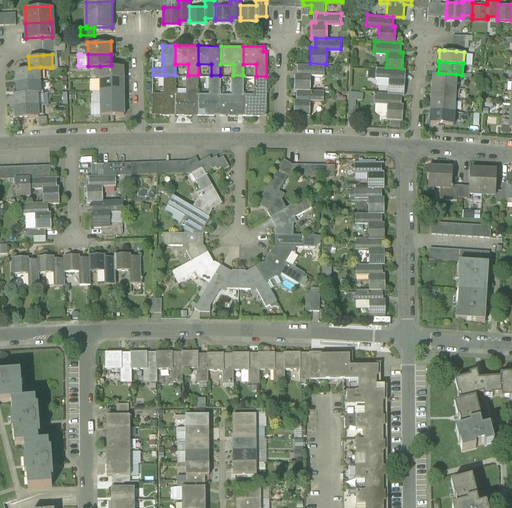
[(295,88),(298,88),(309,89),(310,74),(324,74),(325,64),(310,63),(298,63),(298,72),(295,72),(295,88)]
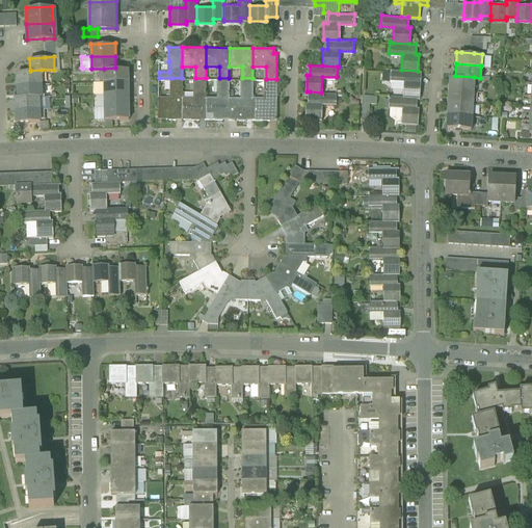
[(104,69),(104,80),(129,80),(128,68),(115,68),(104,69)]
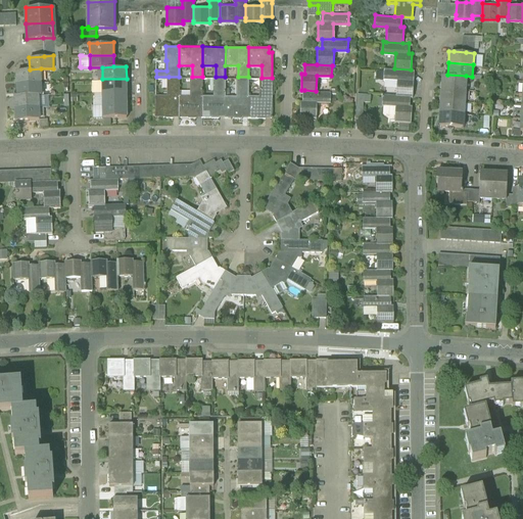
[(397,80),(396,94),(409,95),(412,95),(413,80),(410,80),(411,69),(394,68),(384,67),(383,79),(397,80)]
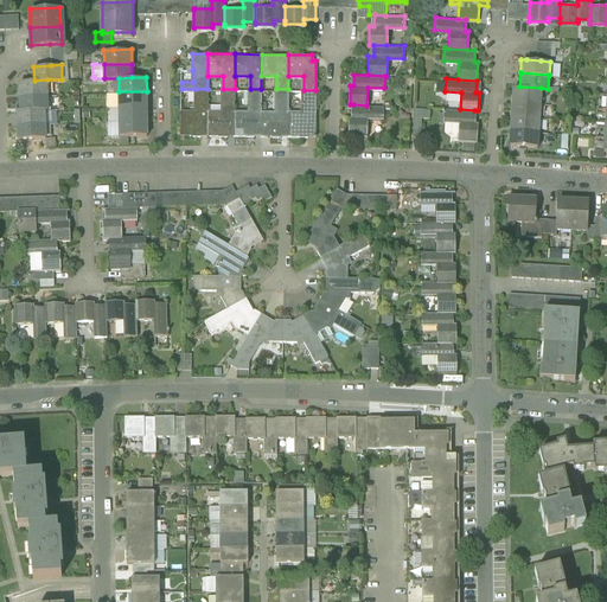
[(49,94),(48,79),(34,81),(20,81),(20,95),(49,94)]
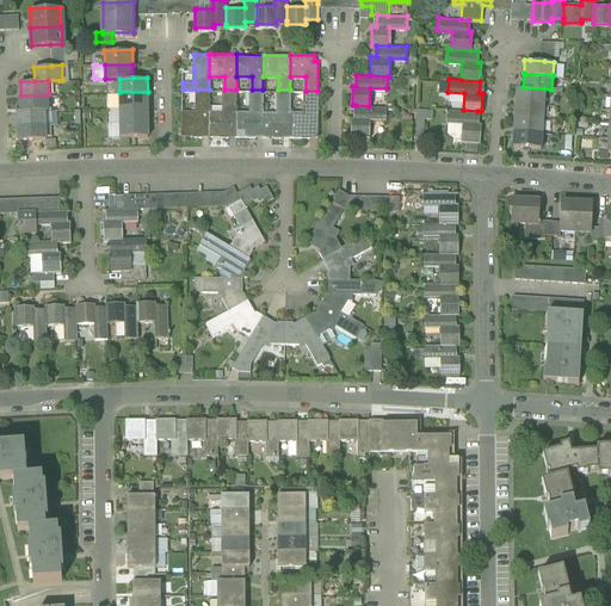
[(516,87),(516,101),(544,103),(544,88),(523,87),(516,87)]
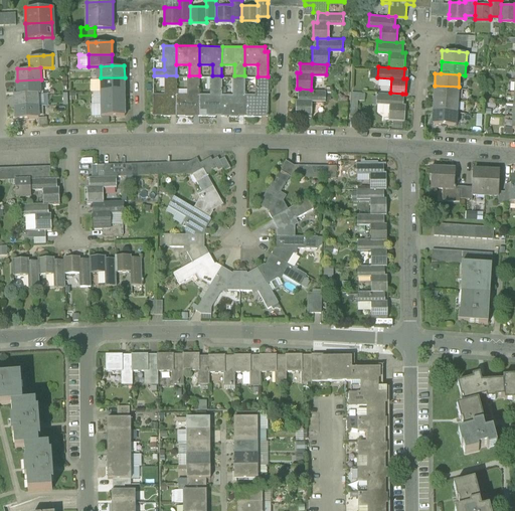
[(167,110),(176,110),(176,93),(176,75),(166,75),(166,93),(153,93),(153,113),(163,113),(163,114),(167,114),(167,110)]
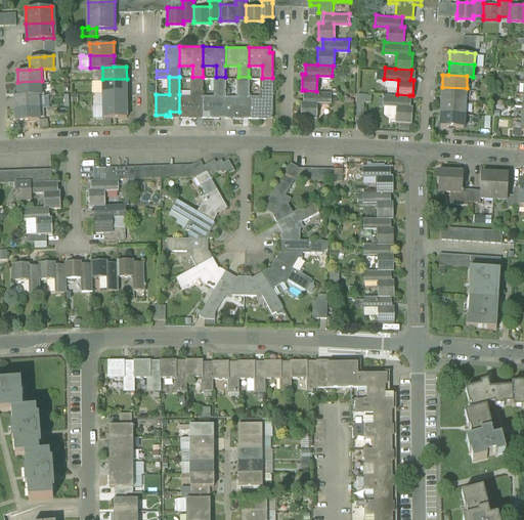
[(192,77),(192,94),(179,94),(179,112),(179,115),(188,115),(188,116),(193,116),(193,113),(203,113),(203,95),(203,77),(192,77)]
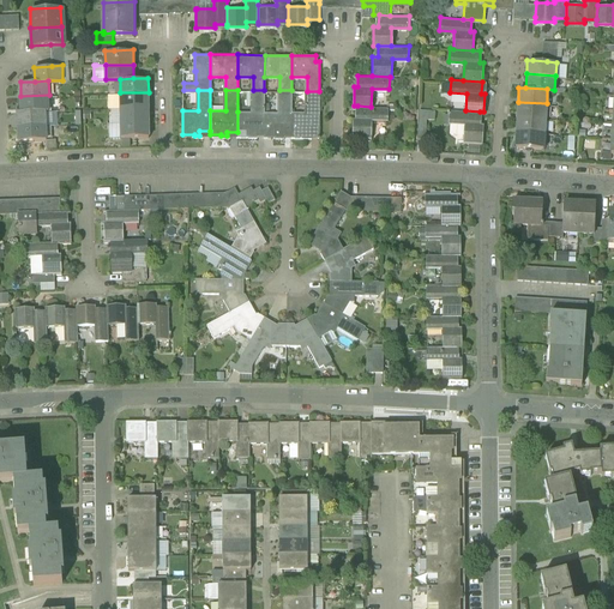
[(264,90),(253,90),(252,112),(238,112),(238,132),(238,136),(247,136),(253,136),(253,132),(264,132),(264,112),(264,90)]
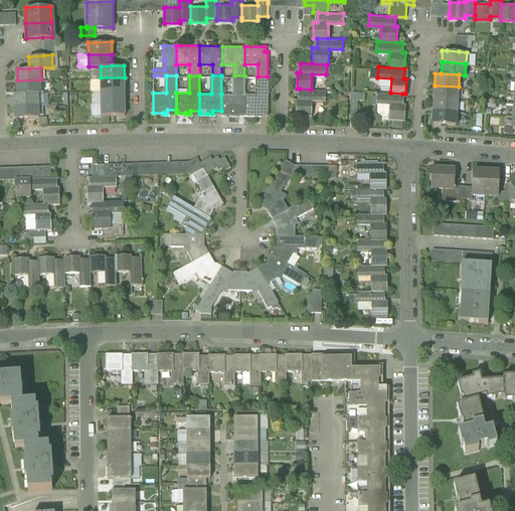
[(244,75),(234,75),(234,94),(221,94),(221,111),(221,114),(230,114),(230,115),(234,115),(234,111),(244,111),(244,94),(244,75)]
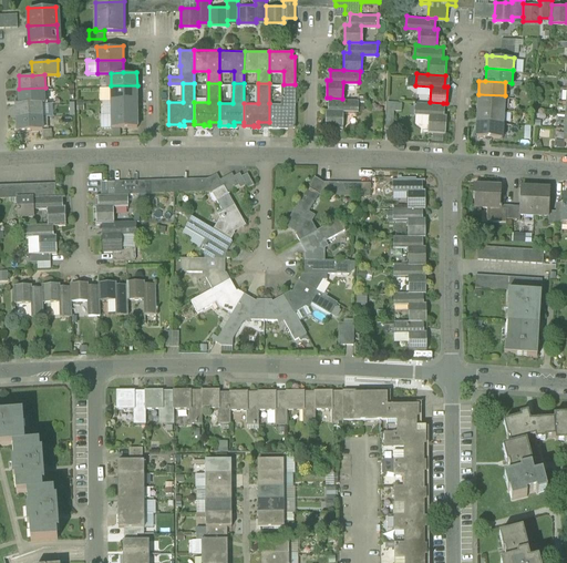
[(284,84),(282,84),(282,103),(269,103),(269,122),(269,125),(279,125),(279,126),(284,126),(284,122),(294,123),(295,84),(284,84)]
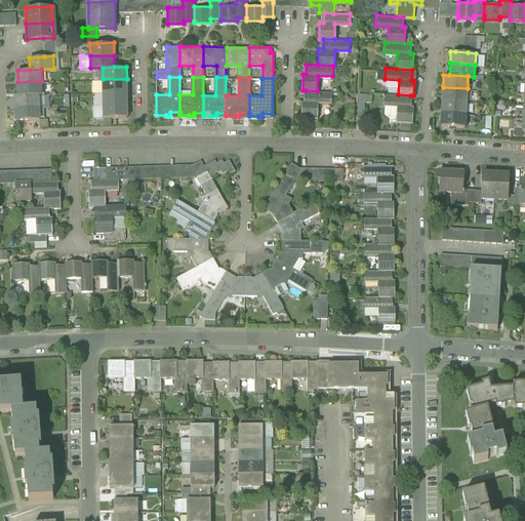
[(95,92),(104,92),(103,79),(94,79),(94,80),(92,80),(93,92),(95,92)]
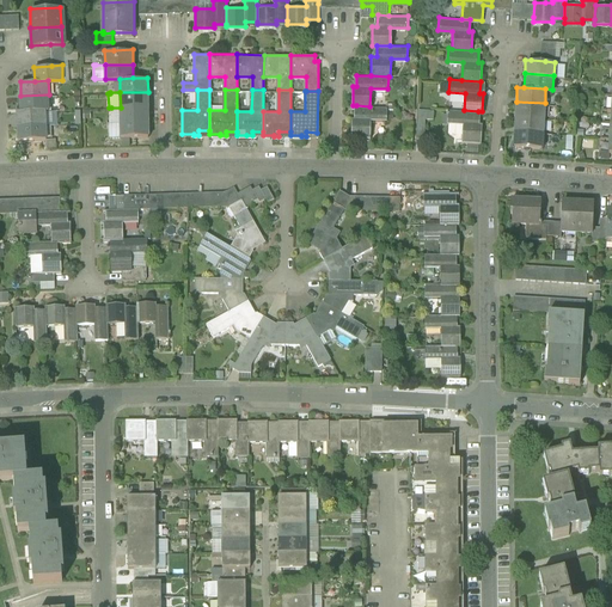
[(120,92),(121,108),(148,106),(148,92),(120,92)]
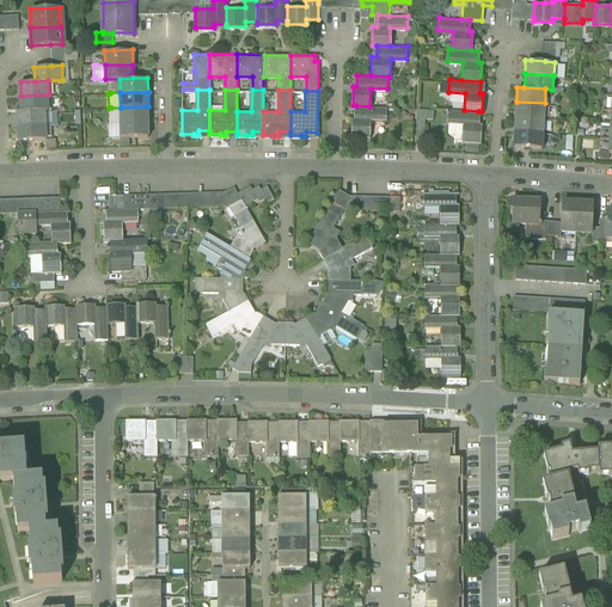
[(49,109),(49,94),(20,96),(22,110),(46,109),(49,109)]
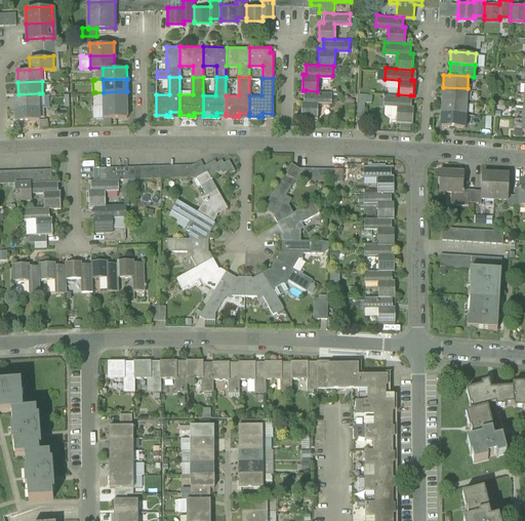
[(443,87),(442,99),(467,101),(468,88),(443,87)]
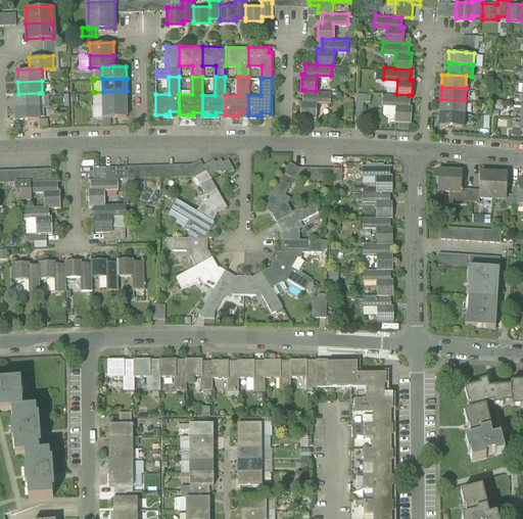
[(331,91),(316,91),(304,90),(304,100),(300,100),(300,116),(316,116),(317,101),(330,101),(331,91)]
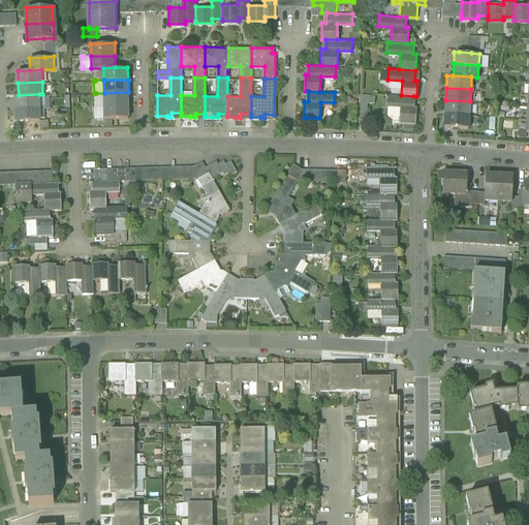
[(104,93),(104,104),(128,104),(128,92),(104,93)]
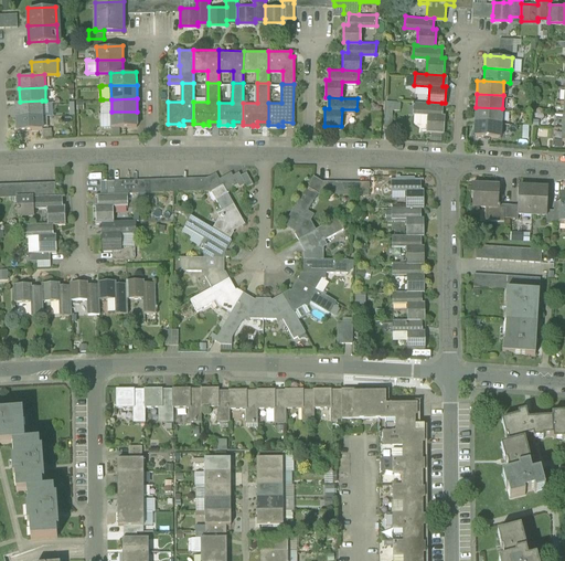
[(42,114),(42,101),(20,102),(17,102),(17,115),(42,114)]
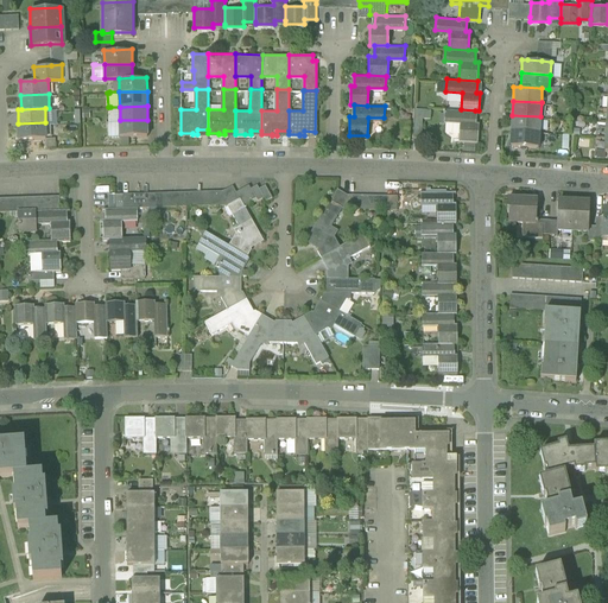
[(474,122),(475,110),(461,109),(444,108),(444,121),(460,122),(458,141),(477,143),(479,122),(474,122)]
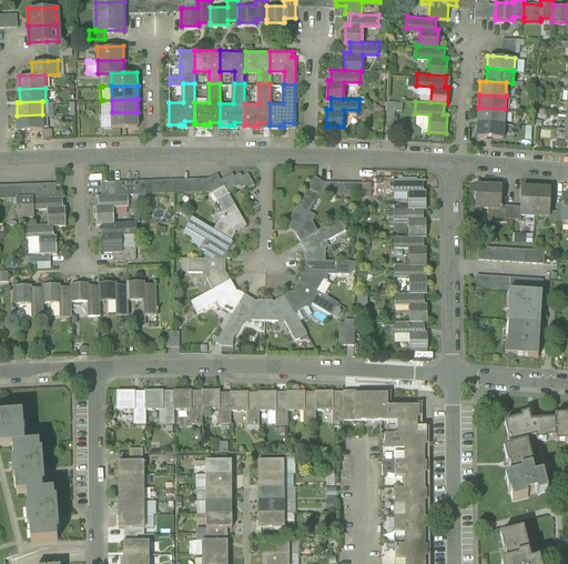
[(386,126),(394,127),(395,108),(387,107),(386,126)]
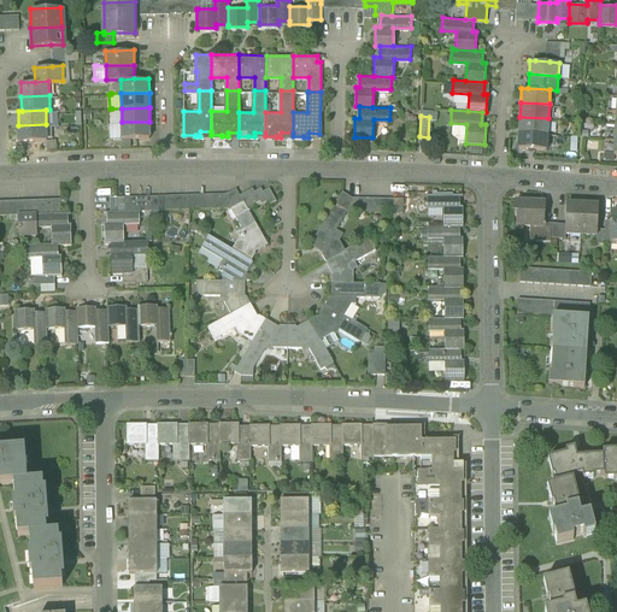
[(519,117),(518,131),(547,133),(548,118),(519,117)]
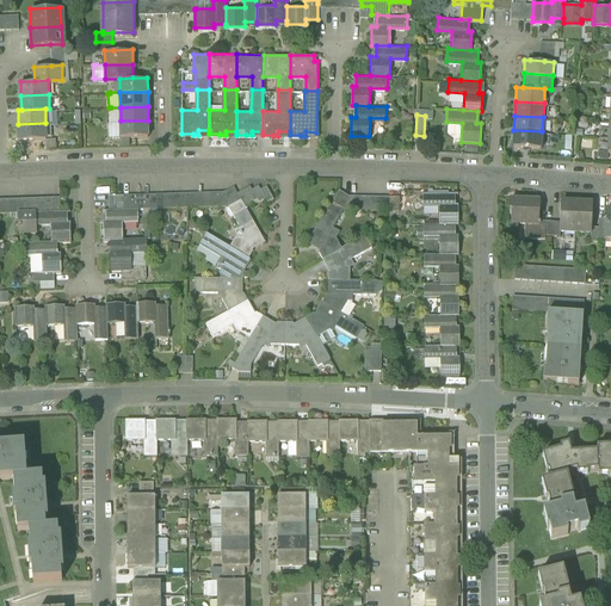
[(111,136),(121,136),(121,121),(110,121),(110,134),(111,136)]
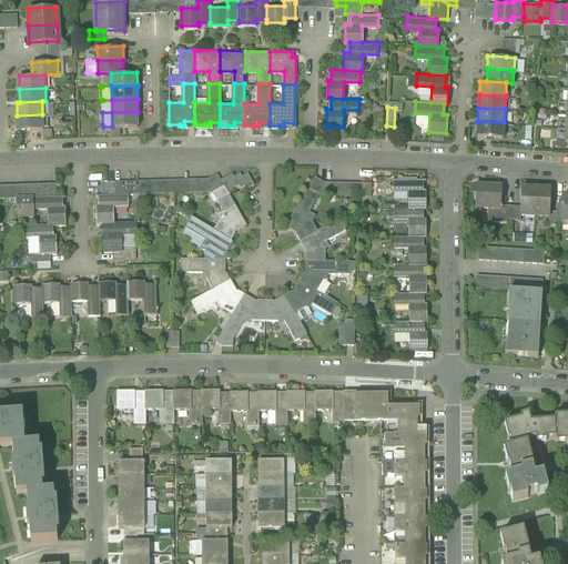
[(138,126),(138,112),(112,112),(112,127),(138,126)]
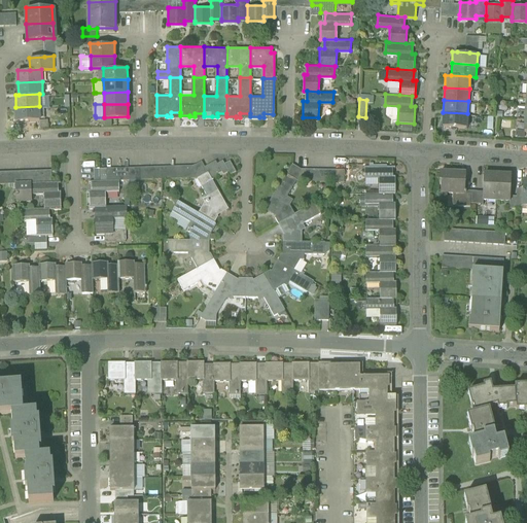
[(40,118),(39,106),(15,107),(16,119),(40,118)]
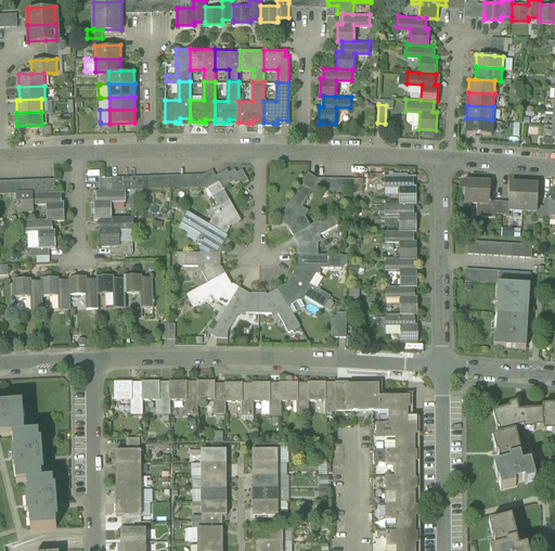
[(491,132),(492,119),(466,118),(465,130),(491,132)]
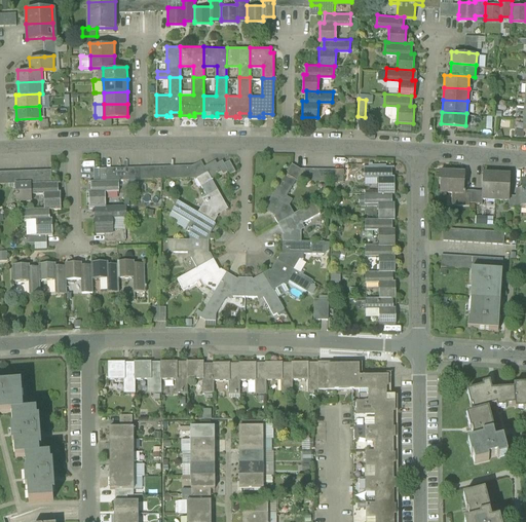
[(215,158),(210,161),(216,173),(222,169),(217,161),(215,158)]
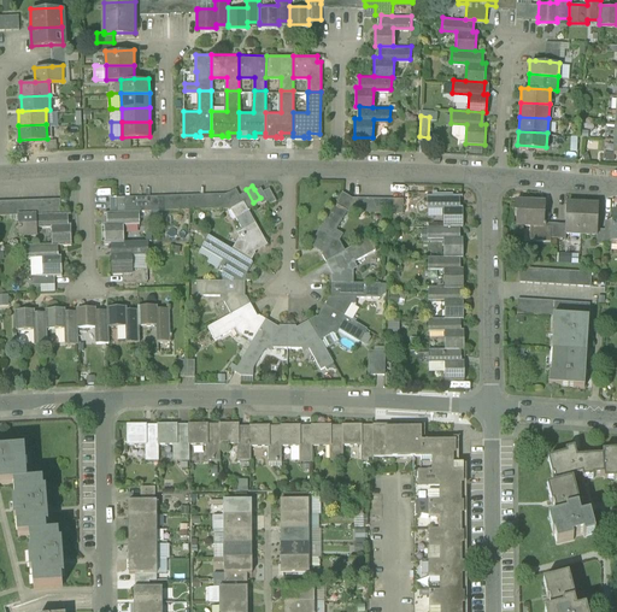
[(260,198),(262,201),(268,199),(262,186),(254,189),(260,198)]
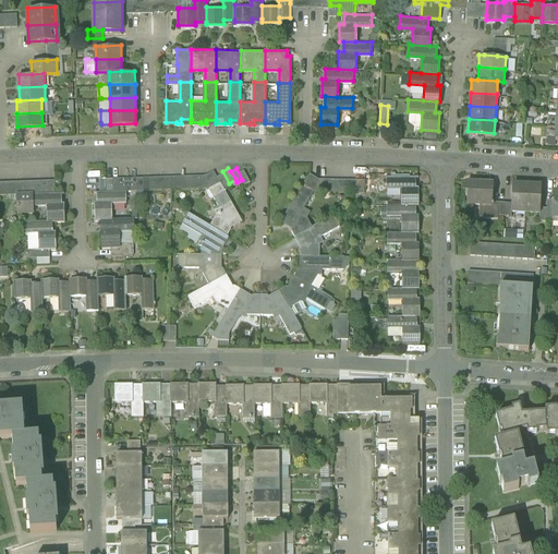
[(243,180),(244,183),(250,180),(243,168),(238,171),(243,180)]
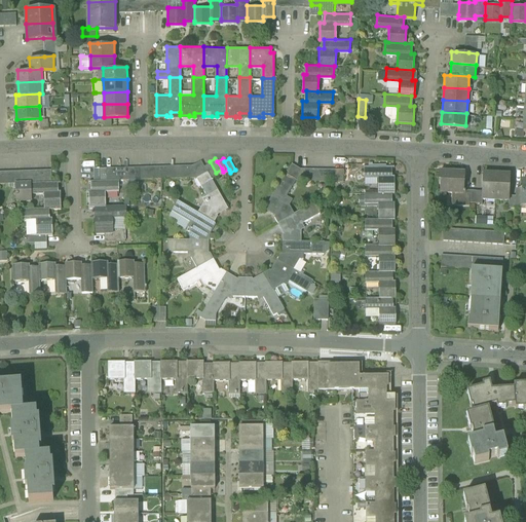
[(201,159),(192,163),(192,176),(197,177),(208,171),(204,164),(201,159)]
